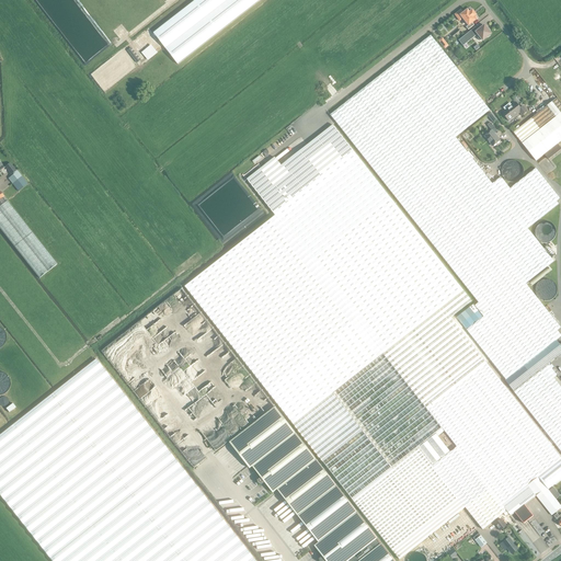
[(195,0),(153,33),(178,65),(260,0),(195,0)]
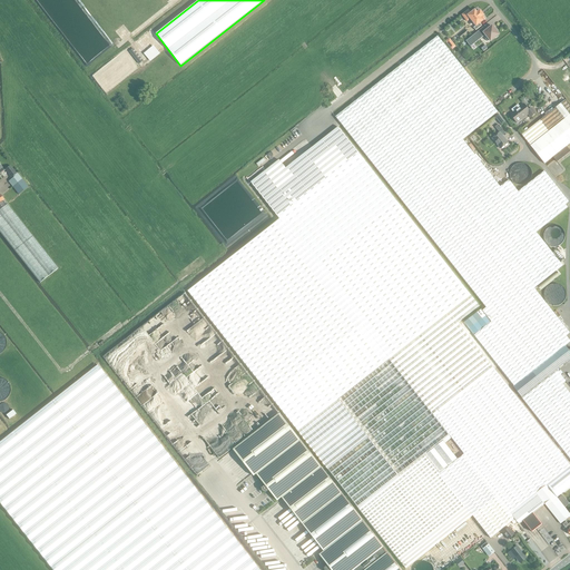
[(471,13),(470,11),(464,16),(469,20),(471,19),(477,26),(474,28),(475,30),(482,26),(480,23),(485,19),(483,17),(484,16),(480,11),(478,13),(475,10),(471,13)]
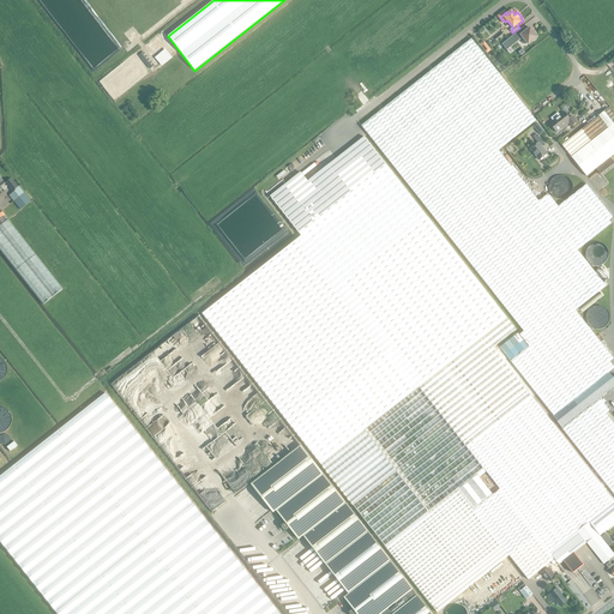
[(529,44),(533,41),(535,41),(537,40),(537,38),(537,37),(530,28),(524,34),(521,30),(512,36),(517,42),(523,37),(524,40),(524,41),(523,42),(525,44),(527,44),(528,44),(529,44)]
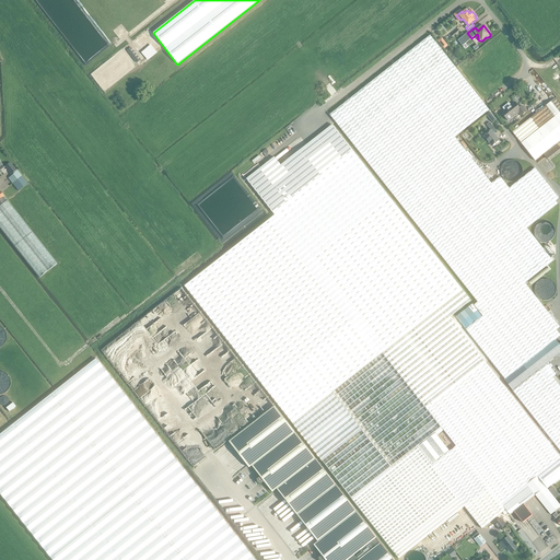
[(556,374),(547,363),(559,352),(559,346),(555,340),(557,338),(559,335),(559,333),(557,329),(559,327),(525,283),(552,261),(526,229),(558,205),(556,201),(559,199),(535,168),(509,188),(500,177),(491,184),(455,138),(489,111),(456,69),(430,35),(329,115),(356,148),(478,302),(474,305),(473,304),(456,317),(461,324),(459,324),(513,391),(548,435),(559,451),(559,386),(552,377),(556,374)]
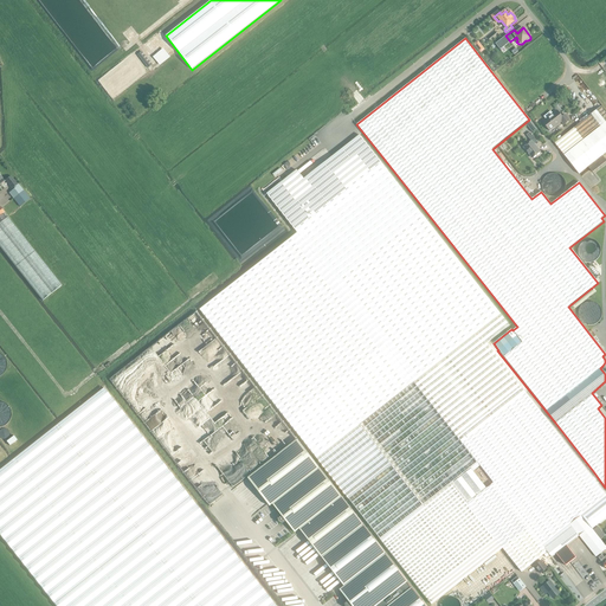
[(475,44),(481,52),(484,50),(478,42),(475,44)]
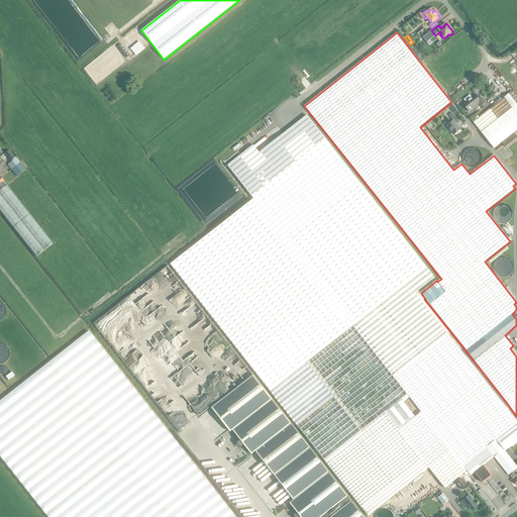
[(121,43),(117,46),(126,59),(130,56),(121,43)]
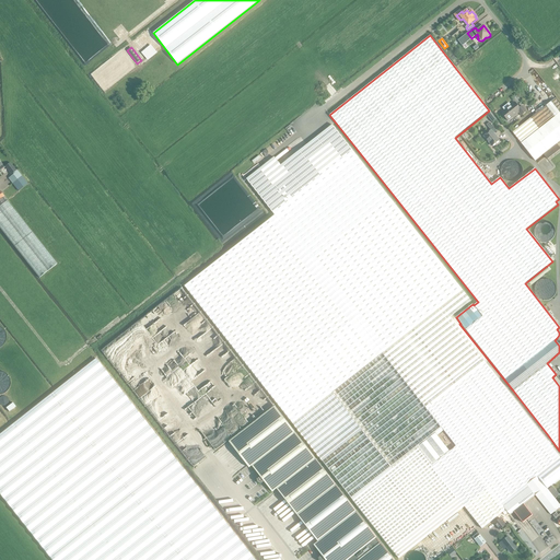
[(559,141),(559,104),(555,98),(512,132),(535,161),(544,154),(547,160),(559,149),(559,148),(557,144),(559,141)]
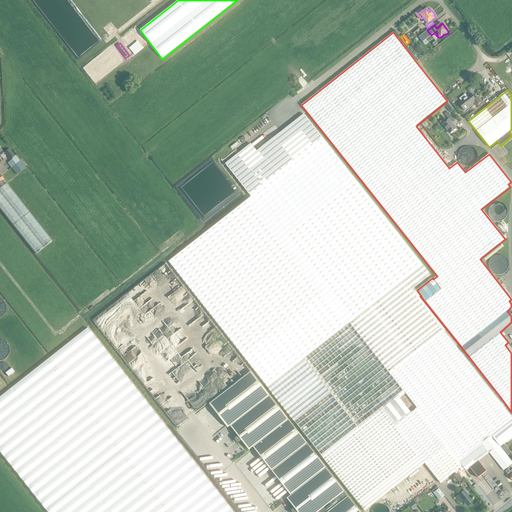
[(468,107),(474,103),(476,106),(481,102),(477,97),(474,99),(472,96),(470,93),(467,96),(458,103),(464,111),(469,108),(468,107)]
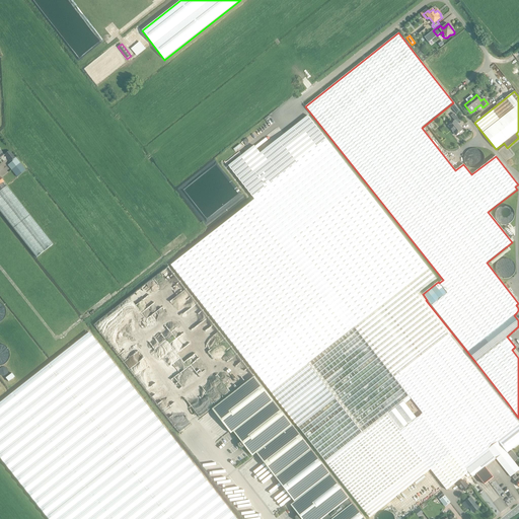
[(455,121),(448,126),(456,136),(462,131),(458,125),(461,123),(453,114),(451,116),(455,121)]
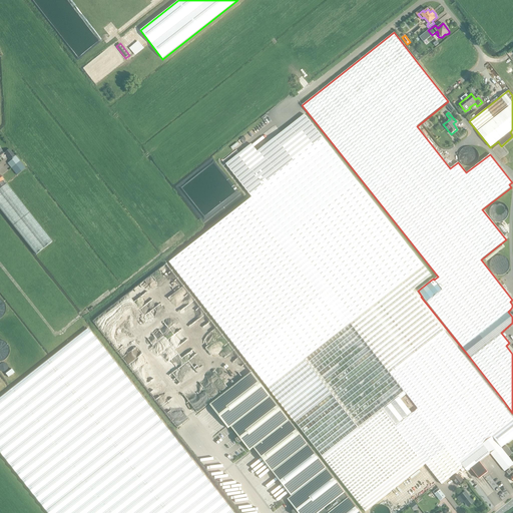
[(384,408),(398,396),(404,391),(351,324),(424,266),(305,114),(258,151),(251,144),(225,164),(251,197),(169,263),(244,358),(325,459),(360,431),(358,428),(384,408)]
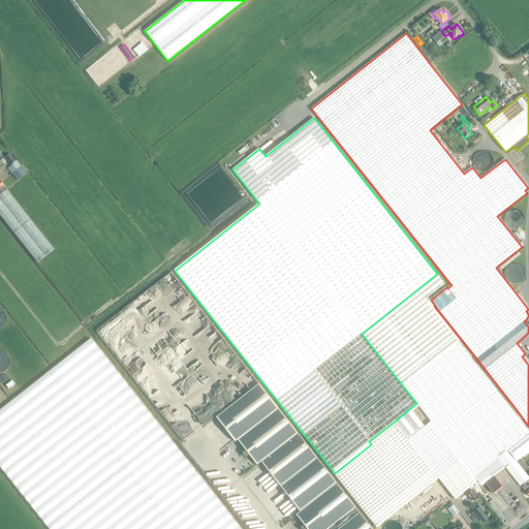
[(10,165),(12,163),(16,161),(9,154),(4,158),(10,165)]
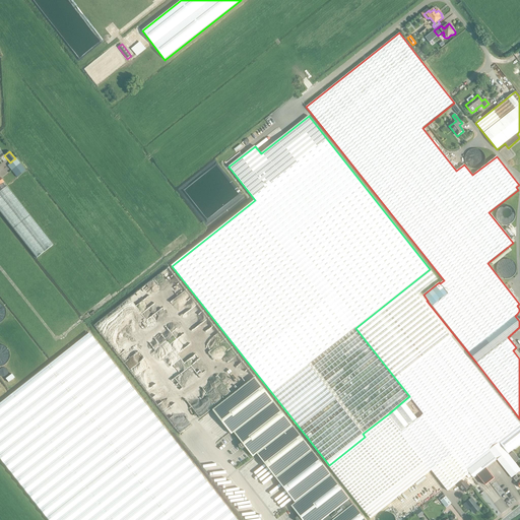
[(13,161),(8,166),(17,178),(25,171),(18,161),(17,161),(15,158),(12,160),(13,161)]
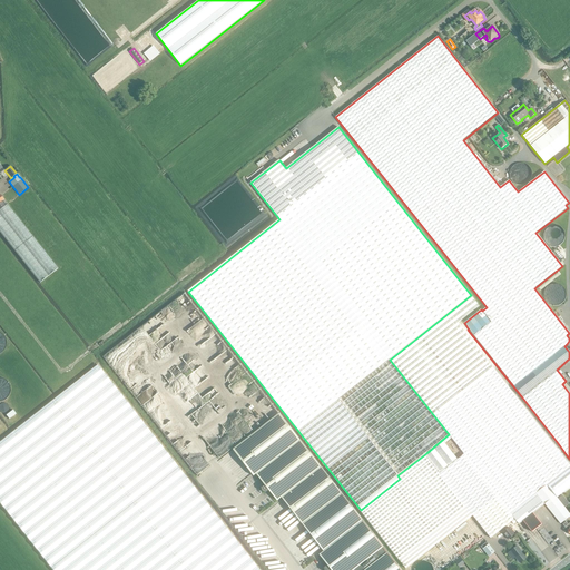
[(0,233),(40,283),(58,268),(5,200),(0,203),(0,233)]
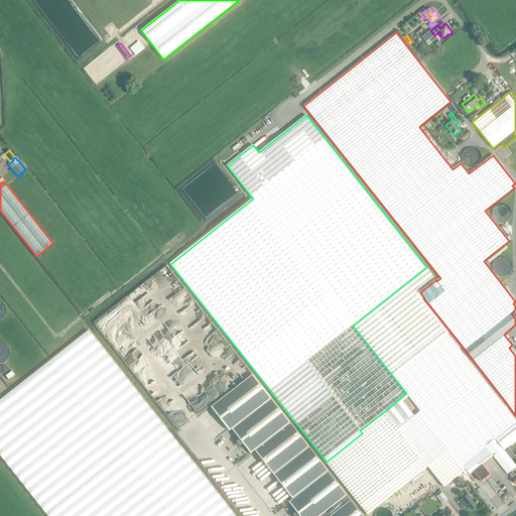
[(455,343),(418,296),(415,293),(434,277),(427,268),(353,326),(376,355),(406,393),(420,412),(463,466),(486,447),(493,457),(493,456),(508,474),(515,467),(515,465),(504,450),(515,440),(515,421),(485,382),(485,381),(455,343)]
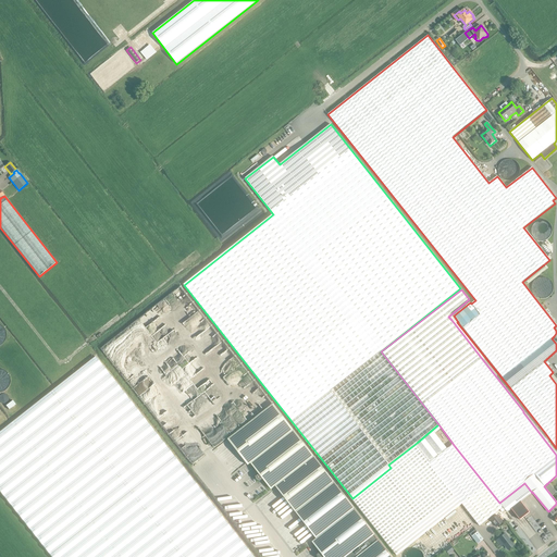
[(166,322),(151,336),(158,343),(173,329),(166,322)]
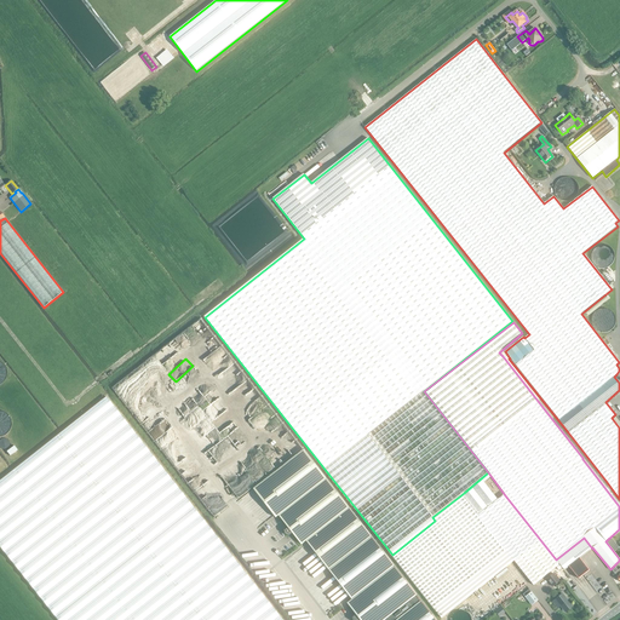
[(174,402),(188,423),(200,415),(199,413),(194,405),(189,408),(188,406),(189,405),(184,396),(174,402)]
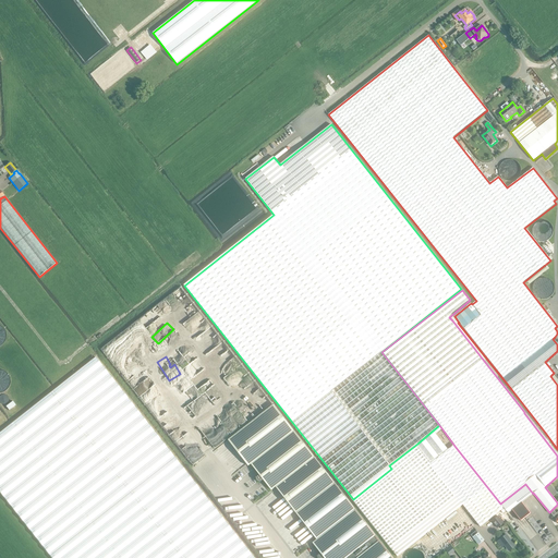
[(0,493),(51,557),(253,557),(95,358),(0,432),(0,493)]
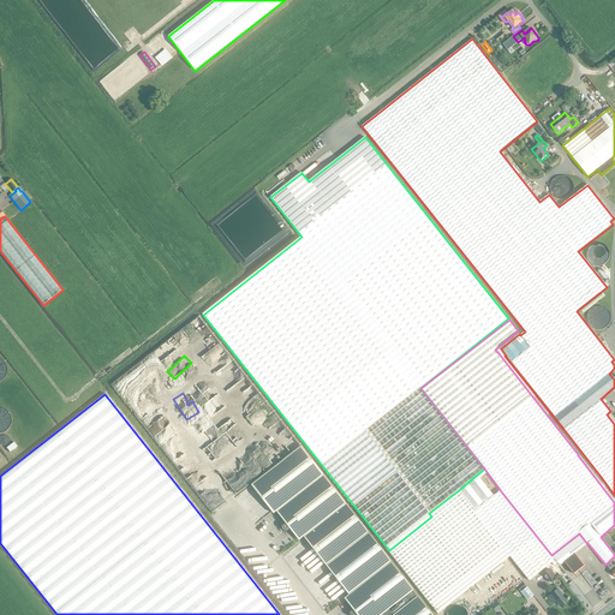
[(264,415),(274,424),(279,419),(273,411),(270,413),(268,411),(264,415)]
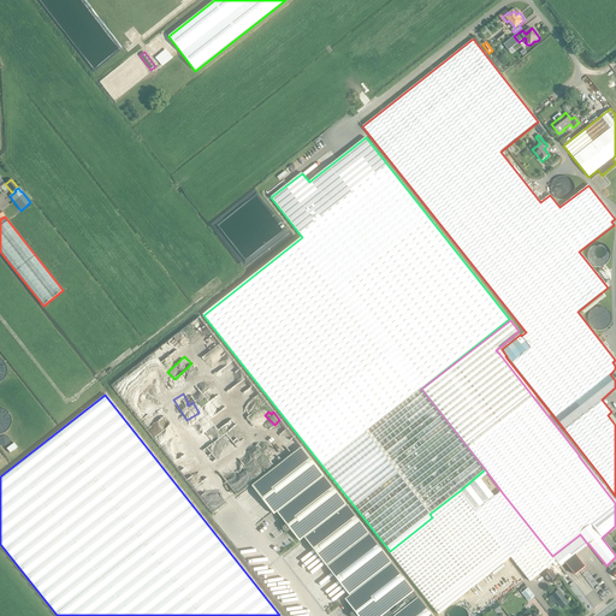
[(0,443),(7,446),(11,438),(4,436),(3,438),(1,437),(0,440),(0,443)]
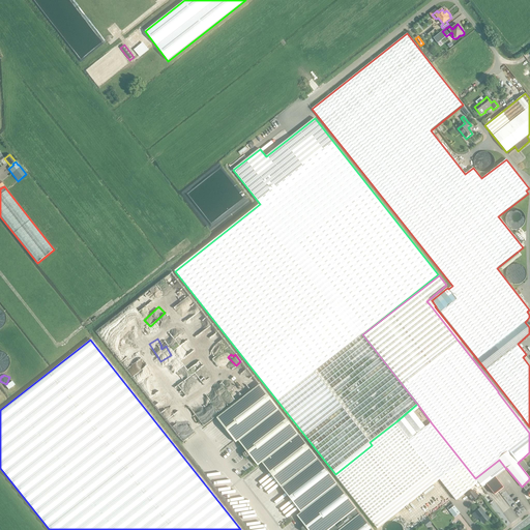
[(5,385),(7,389),(15,384),(11,380),(5,385)]
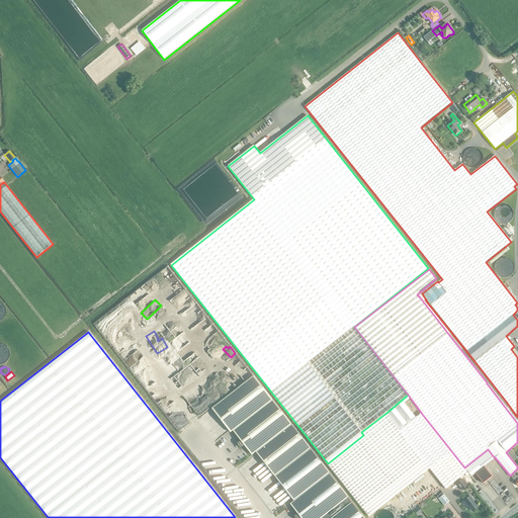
[(254,375),(211,409),(231,433),(233,431),(241,441),(238,443),(239,446),(241,448),(245,445),(252,455),(256,452),(274,476),(311,448),(254,375)]
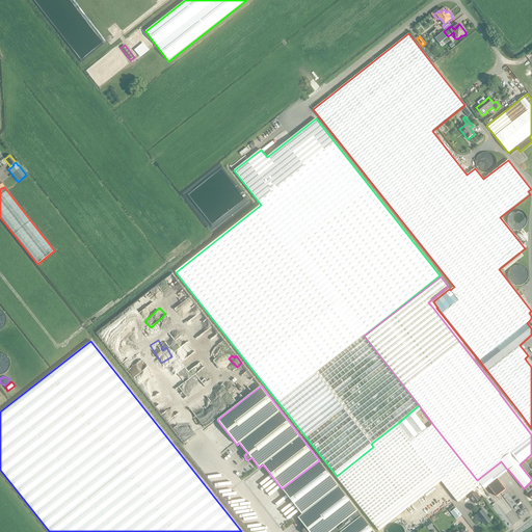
[(194,404),(194,411),(198,419),(198,418),(203,424),(205,424),(204,422),(206,421),(206,419),(203,419),(203,399),(204,401),(207,399),(206,399),(205,397),(197,402),(194,404)]
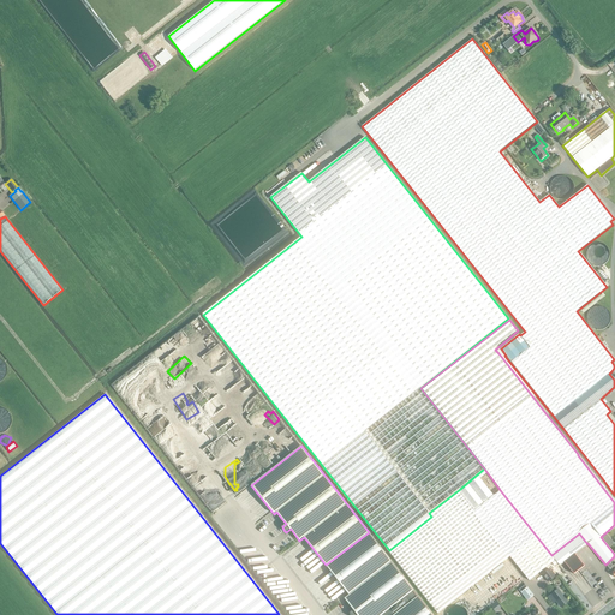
[(530,580),(553,563),(555,566),(559,563),(551,555),(501,491),(494,496),(477,475),(460,489),(476,509),(475,511),(530,580)]
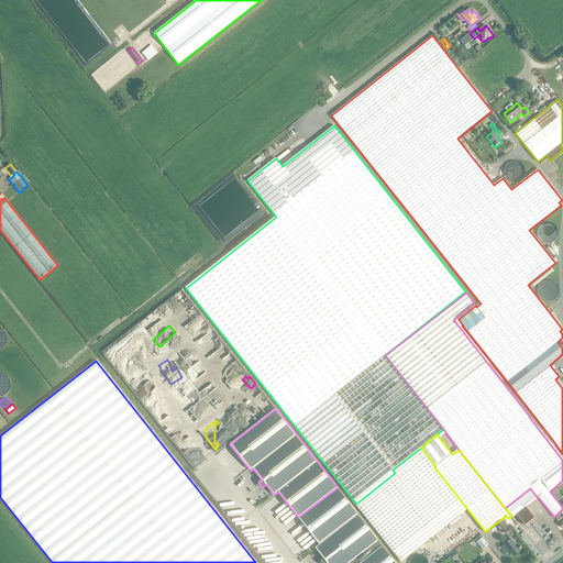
[(298,517),(318,542),(320,544),(316,548),(323,559),(320,561),(320,562),(396,562),(383,545),(379,540),(338,487),(298,517)]
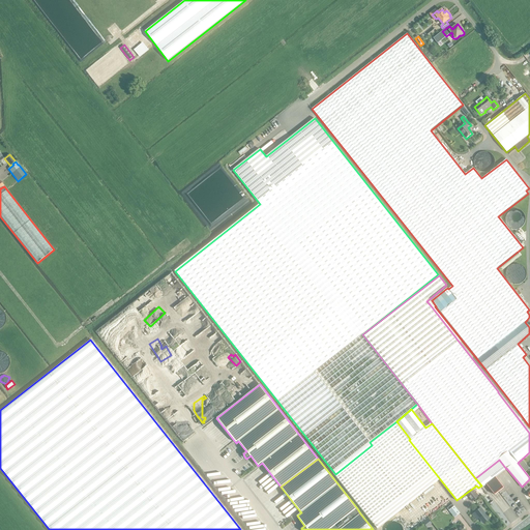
[(506,469),(499,460),(475,478),(481,486),(482,488),(487,484),(495,495),(504,488),(496,477),(506,469)]
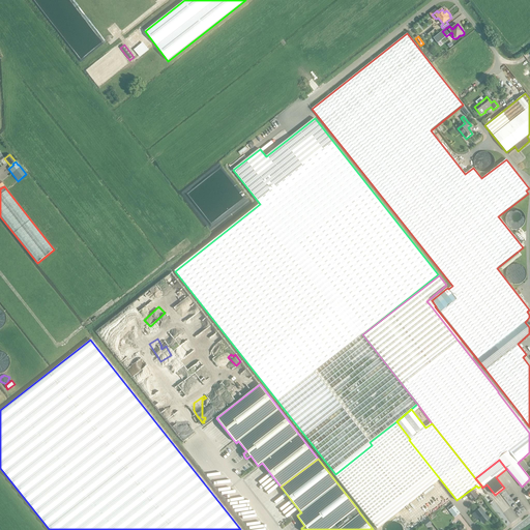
[(479,497),(473,491),(468,495),(473,502),(479,497)]
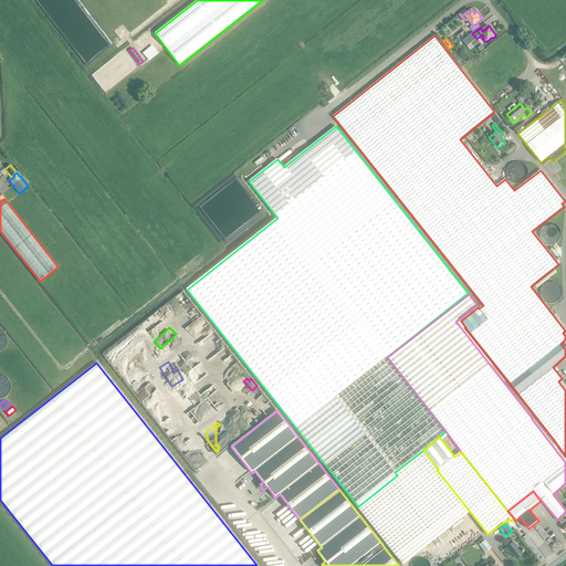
[(485,553),(491,548),(483,538),(478,543),(485,553)]
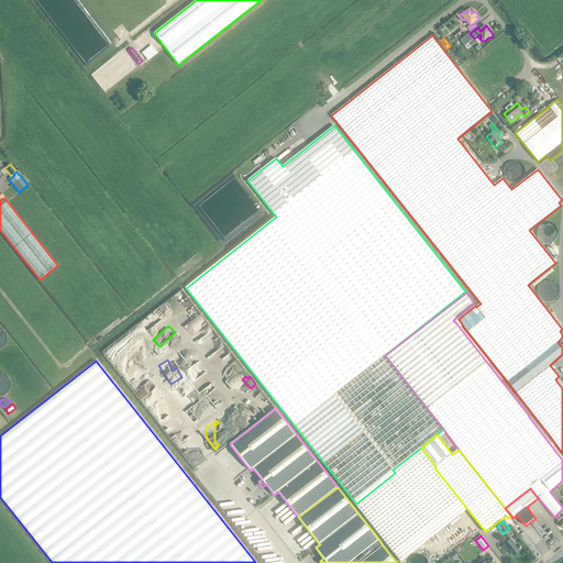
[(511,539),(501,547),(506,552),(509,550),(514,556),(520,551),(511,539)]
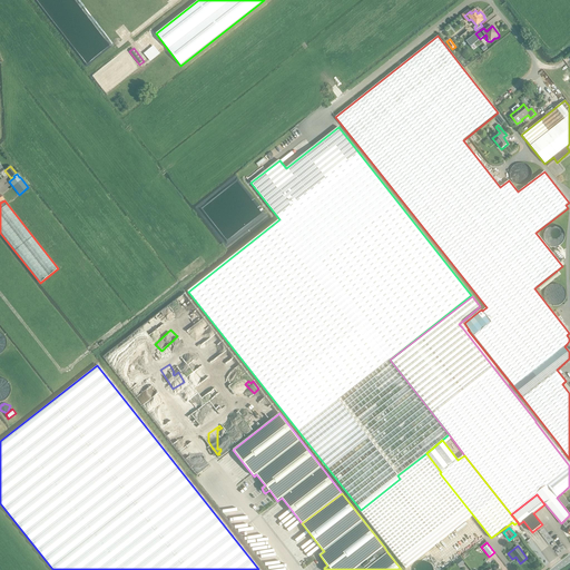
[(460,567),(464,562),(460,557),(455,561),(460,567)]
